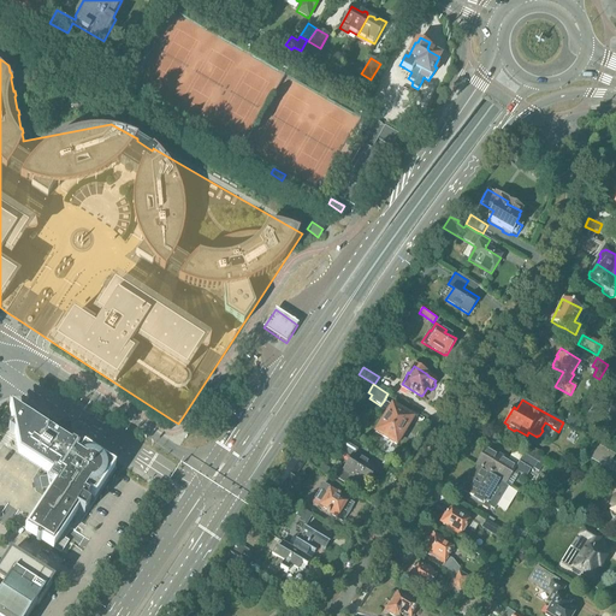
[(385,415),(375,432),(395,445),(412,419),(391,406),(385,415)]
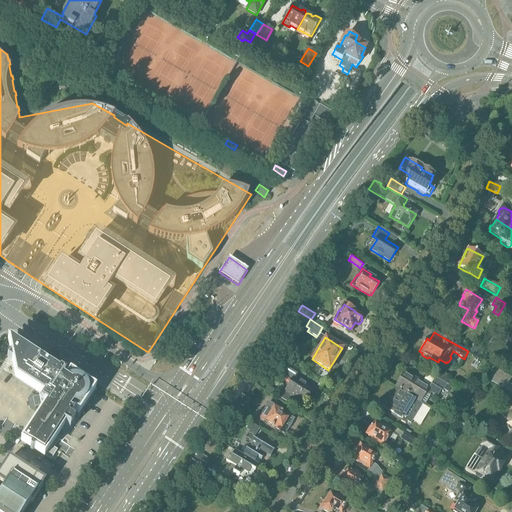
[(34,451),(44,457),(45,456),(68,420),(70,420),(74,415),(72,413),(73,412),(78,415),(95,389),(69,372),(66,378),(64,377),(65,375),(59,371),(59,372),(7,339),(10,355),(9,355),(8,355),(8,356),(7,356),(7,357),(7,358),(8,359),(12,361),(15,377),(34,390),(40,394),(39,396),(41,406),(43,407),(38,414),(21,441),(20,442),(30,448),(30,449),(30,450),(30,451),(31,452),(32,452),(33,452),(34,451)]
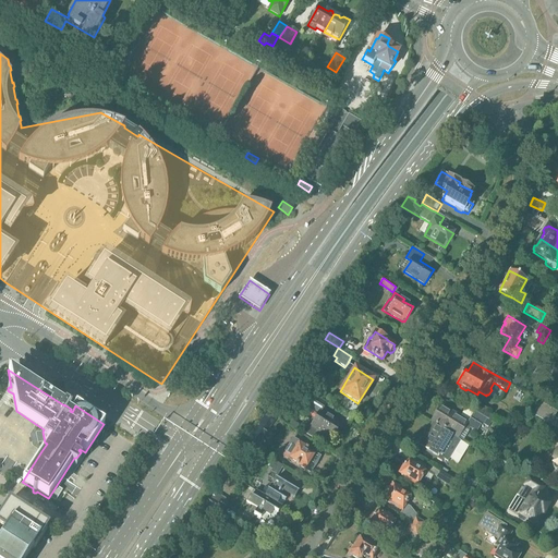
[(513,379),(511,383),(518,386),(520,383),(522,378),(517,374),(513,379)]
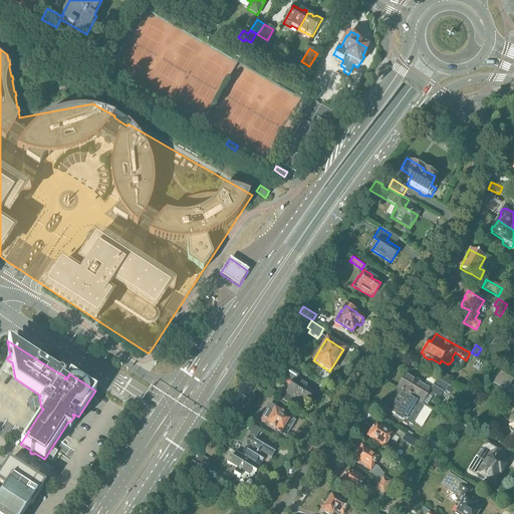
[(282,391),(278,398),(289,405),(294,397),(298,399),(297,400),(304,405),(304,406),(313,392),(306,388),(308,386),(296,378),(297,377),(296,377),(299,373),(284,362),(278,371),(293,381),(286,393),(282,391)]
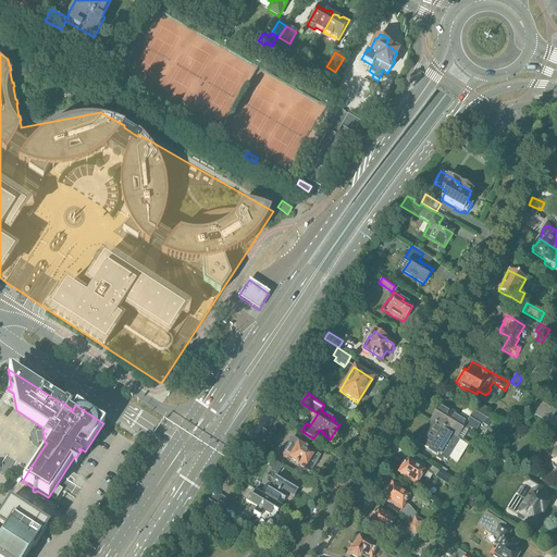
[(536,409),(533,416),(556,429),(556,420),(553,417),(556,411),(554,411),(540,403),(540,404),(536,409)]
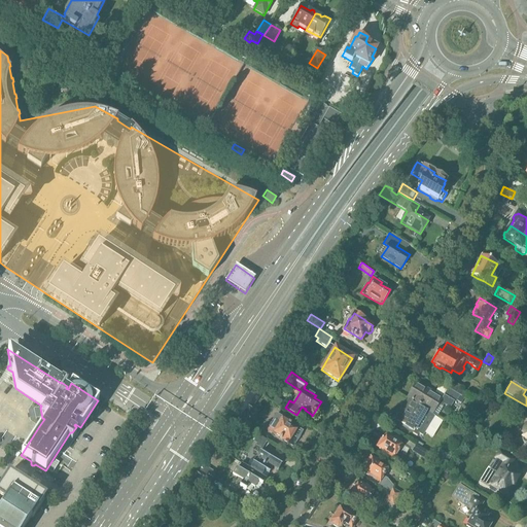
[(453,382),(449,389),(452,391),(461,397),(464,393),(460,390),(462,387),(453,382)]
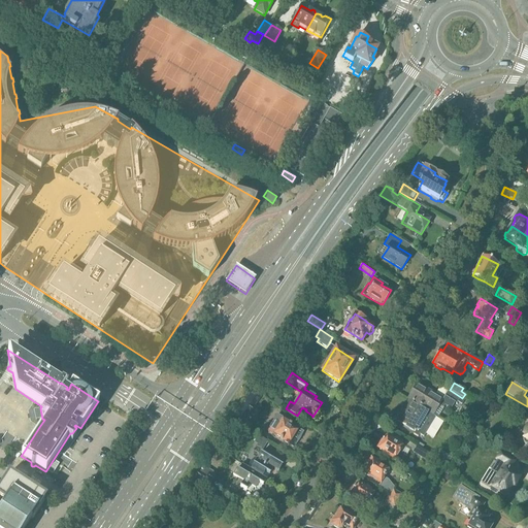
[(417,384),(408,399),(410,400),(428,410),(436,417),(443,405),(451,408),(455,402),(456,403),(457,402),(462,404),(463,402),(465,399),(463,398),(462,398),(453,392),(450,390),(449,390),(442,400),(435,395),(417,384)]
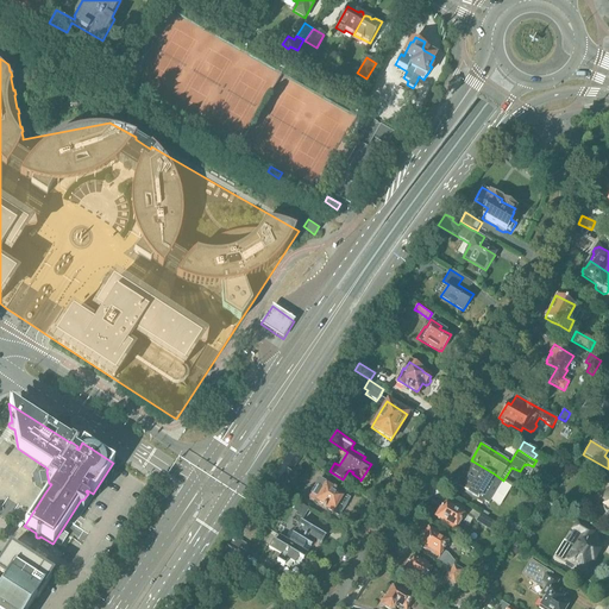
[(290,451),(284,460),(294,468),(301,458),(290,451)]
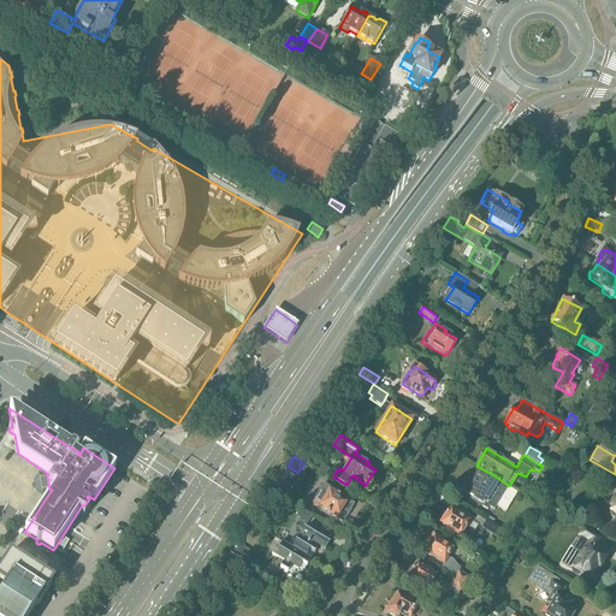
[(323,465),(319,471),(327,474),(330,469),(323,465)]
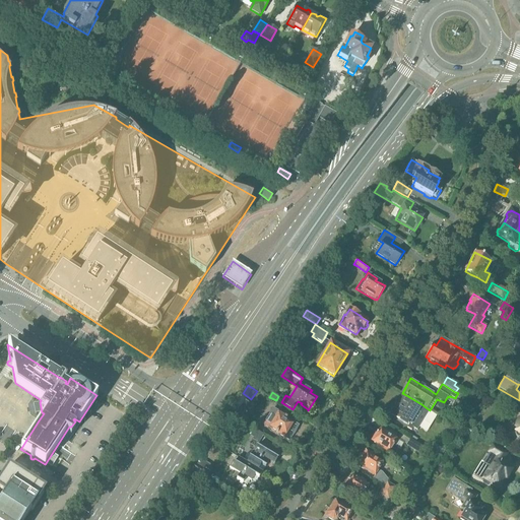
[(397,406),(391,414),(409,426),(407,428),(411,431),(413,429),(417,431),(430,410),(421,404),(404,394),(400,401),(398,400),(395,405),(397,406)]
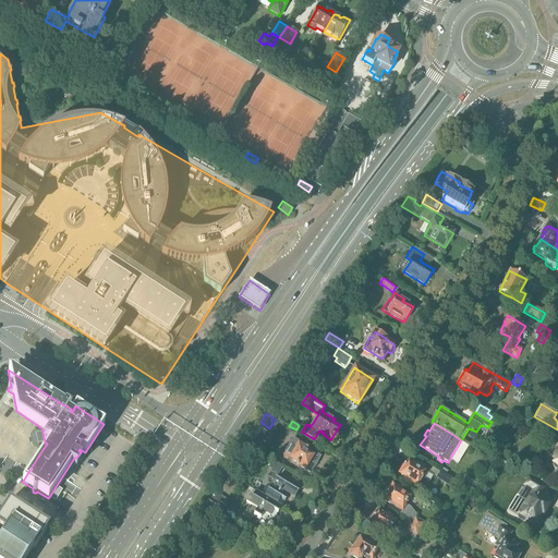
[(253,432),(247,440),(256,447),(263,438),(253,432)]
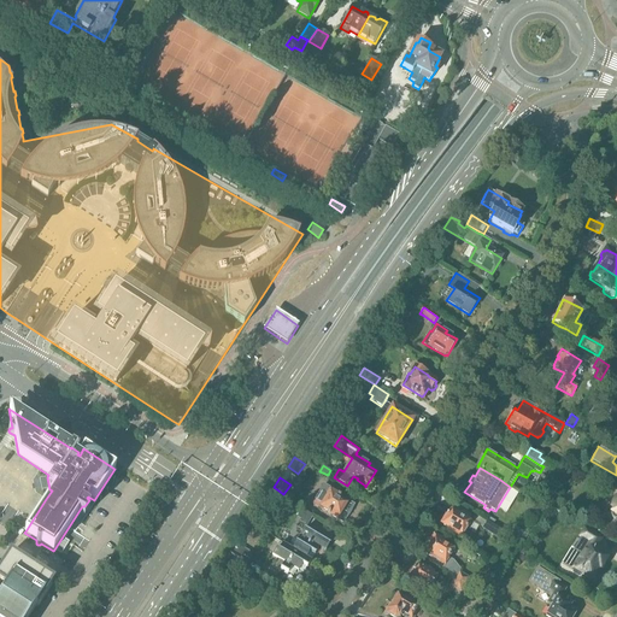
[(319,492),(312,504),(318,507),(344,523),(354,505),(323,486),(319,492)]
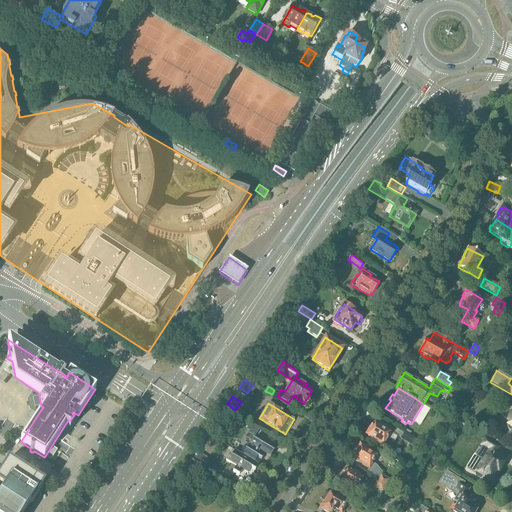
[(226,407),(222,412),(232,419),(236,414),(226,407)]
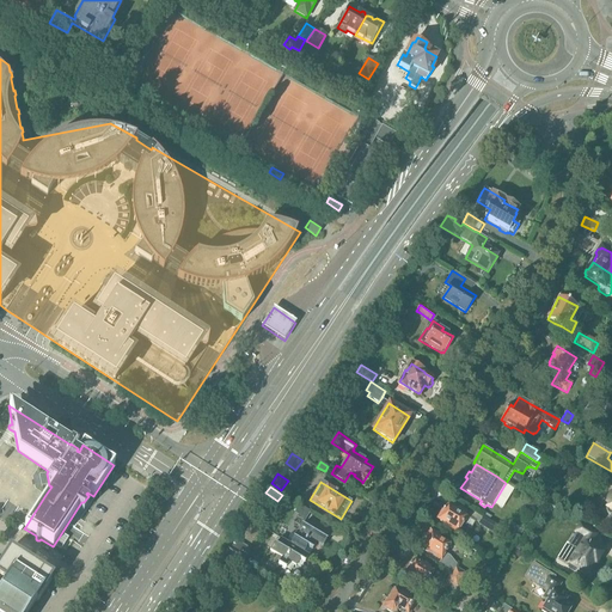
[(442,512),(438,520),(456,531),(457,532),(458,531),(465,536),(467,531),(469,530),(470,531),(475,522),(448,507),(445,510),(444,509),(442,512)]
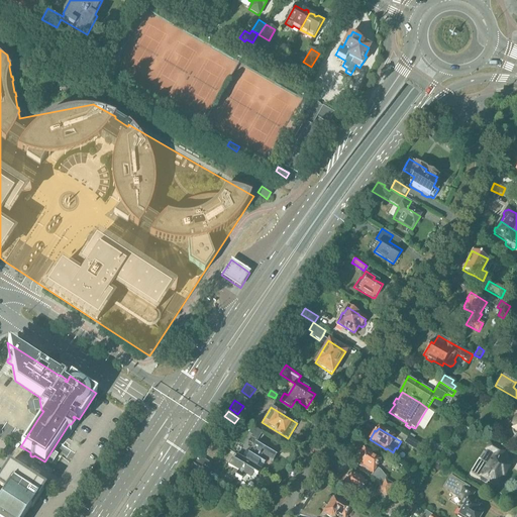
[(408,437),(404,443),(412,448),(421,454),(424,456),(426,455),(429,450),(408,437)]
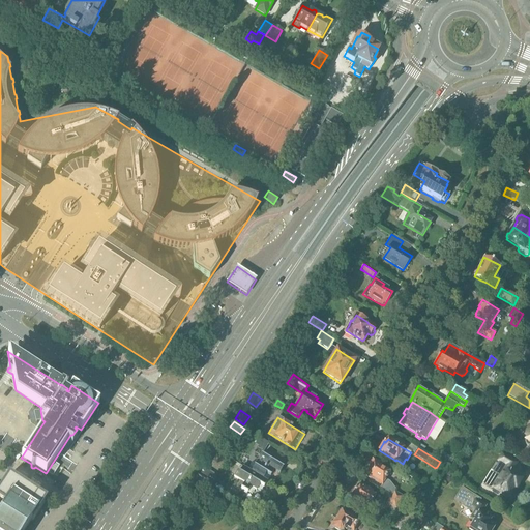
[(442,453),(439,460),(449,466),(453,461),(450,459),(446,455),(442,453)]
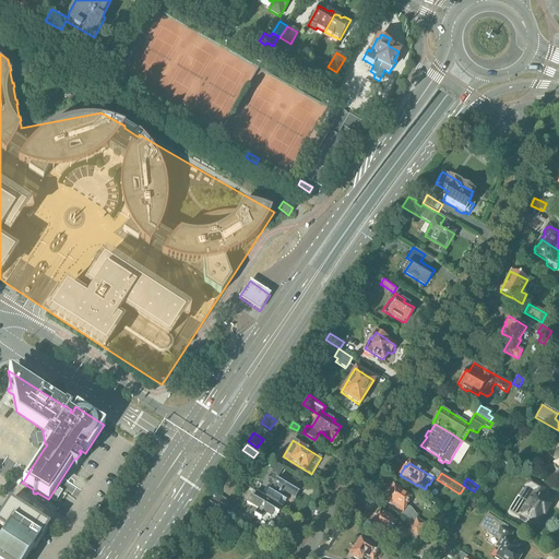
[(524,501),(518,511),(519,512),(526,516),(525,519),(528,521),(535,525),(542,515),(544,518),(545,515),(546,515),(548,512),(548,510),(552,502),(540,495),(545,489),(539,485),(534,483),(530,479),(530,478),(524,486),(525,486),(527,487),(527,488),(520,499),(524,501)]
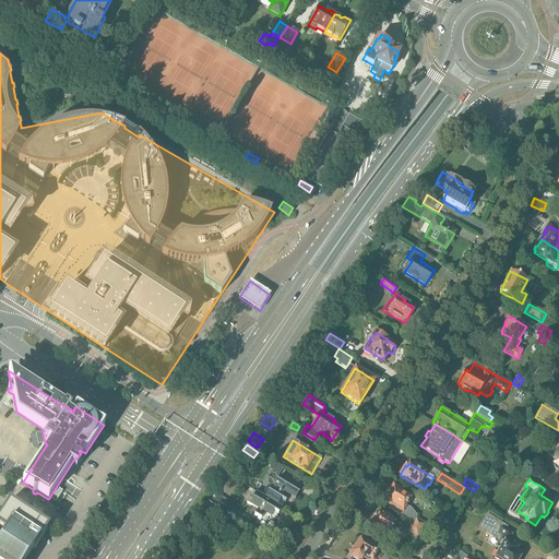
[(265,487),(261,495),(282,508),(285,502),(289,496),(295,500),(298,494),(285,485),(276,479),(272,485),(270,490),(265,487)]
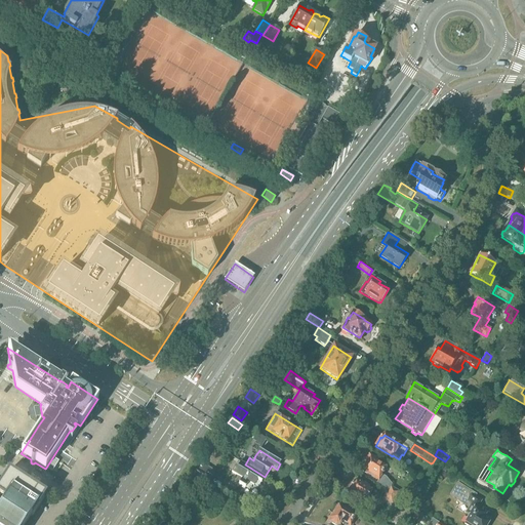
[(364,466),(362,471),(377,481),(389,487),(391,484),(386,478),(381,475),(386,468),(368,456),(363,466),(364,466)]
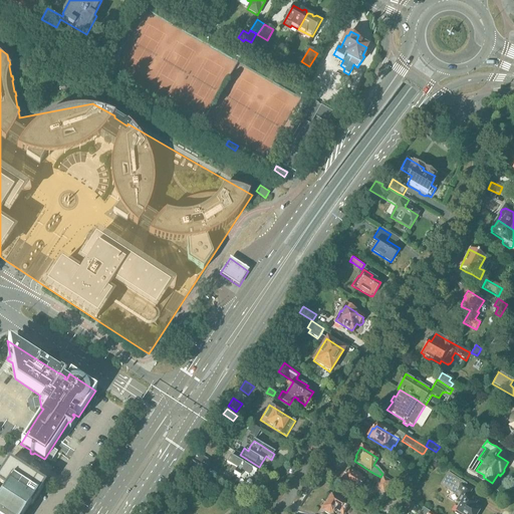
[(230,456),(227,462),(233,466),(230,473),(239,479),(240,478),(243,473),(248,476),(252,470),(256,473),(259,467),(240,455),(238,454),(234,459),(230,456)]
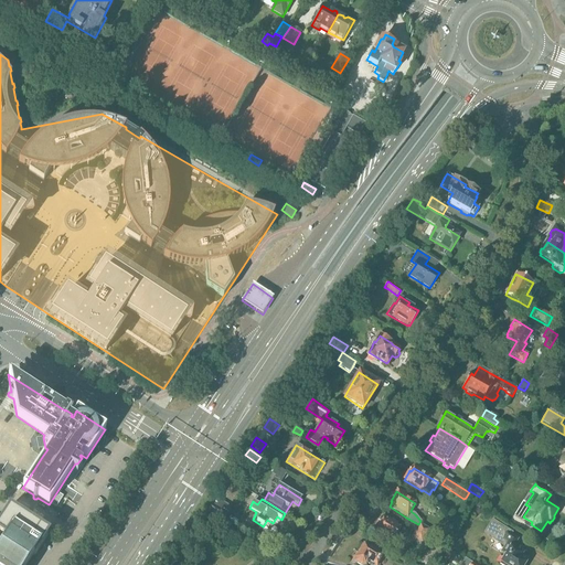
[(213,504),(210,510),(224,520),(227,513),(213,504)]
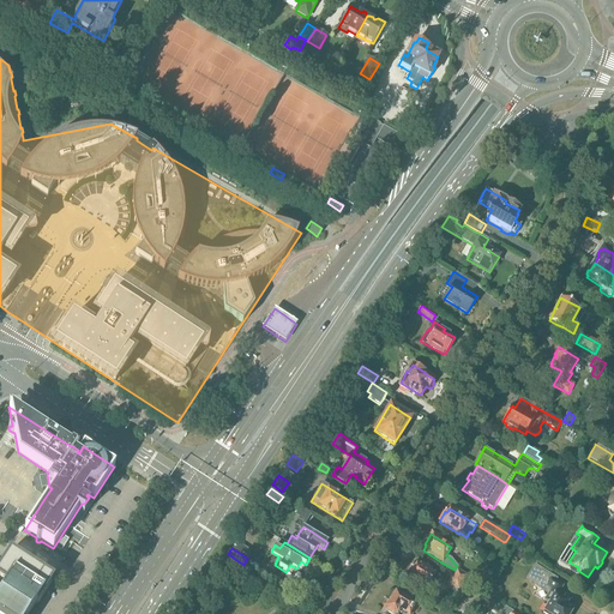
[(0,613),(28,613),(36,602),(38,603),(52,582),(50,581),(52,578),(49,577),(50,576),(14,552),(13,554),(11,553),(10,554),(7,553),(0,565),(0,578),(1,579),(0,581),(0,582),(5,585),(0,593),(0,613)]
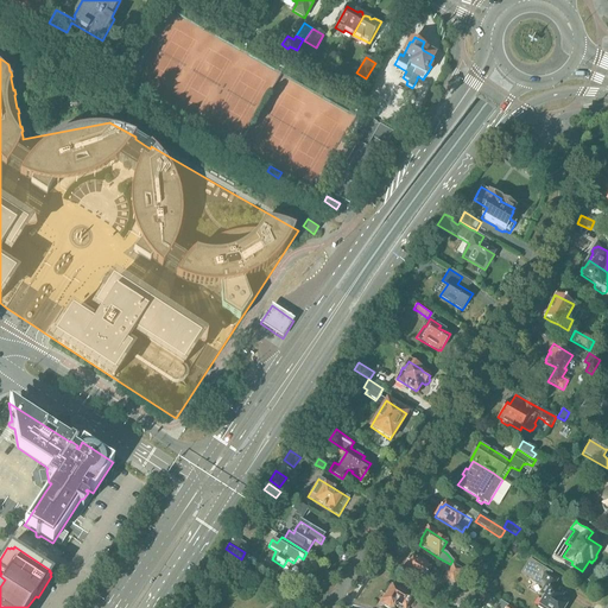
[(406,562),(401,570),(422,582),(428,575),(431,577),(436,575),(437,572),(411,556),(409,561),(407,561),(406,562)]
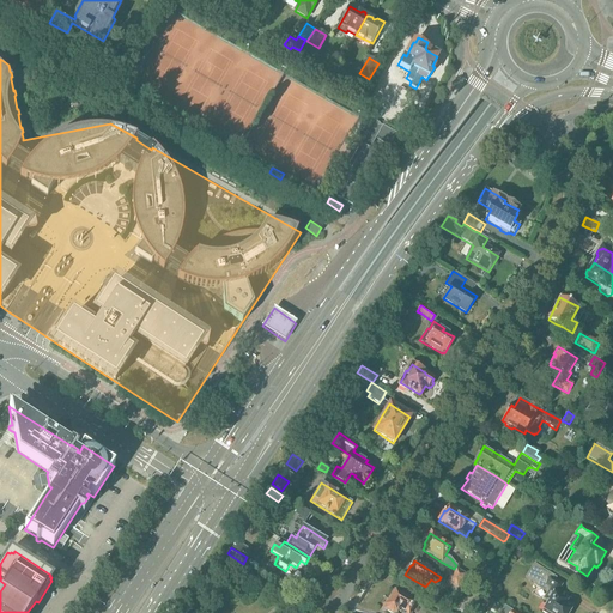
[(535,565),(528,576),(541,584),(540,587),(548,593),(545,600),(548,602),(542,612),(569,612),(572,607),(565,602),(556,595),(562,584),(554,581),(556,577),(535,565)]
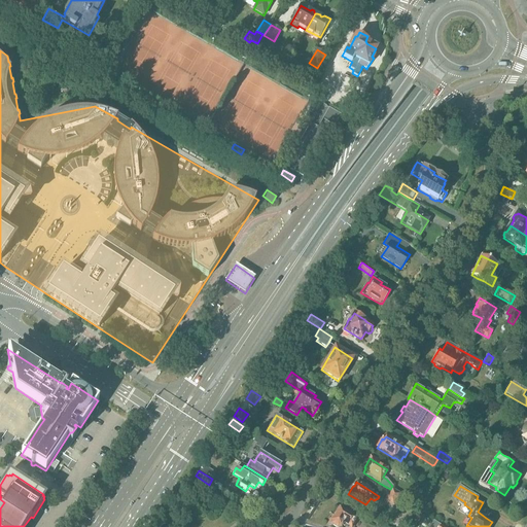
[(188,489),(184,495),(190,499),(195,493),(188,489)]
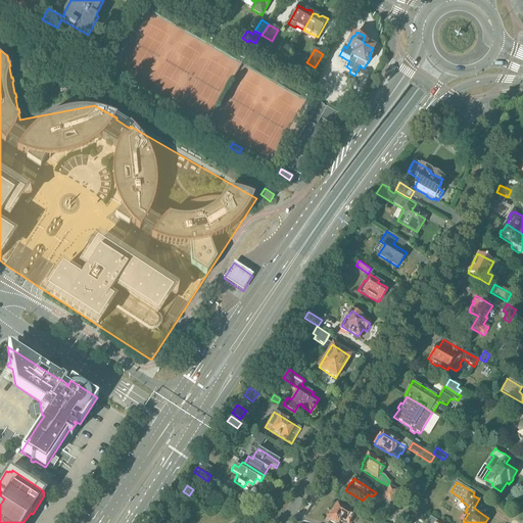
[(387,485),(384,490),(394,496),(397,491),(387,485)]
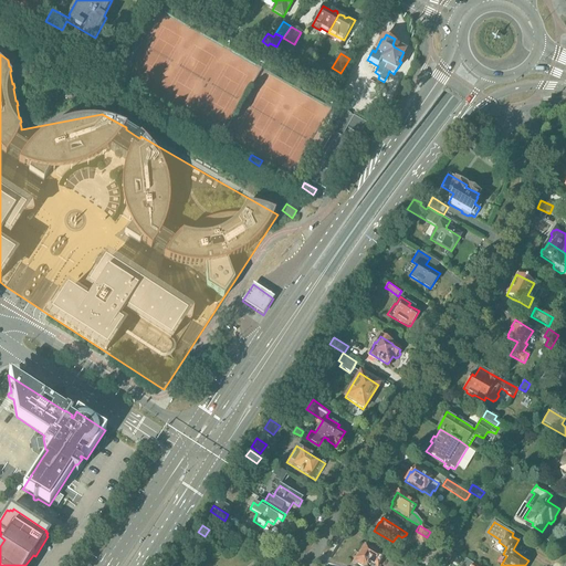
[(416,531),(412,536),(432,549),(436,543),(427,537),(416,531)]
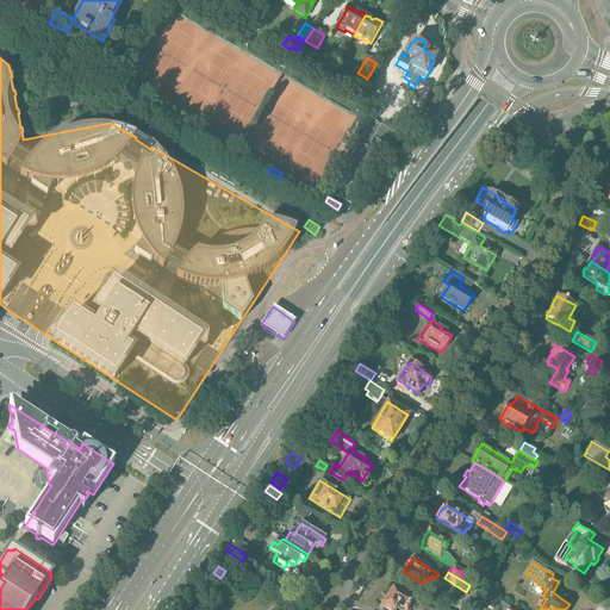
[(387,597),(383,603),(384,608),(387,609),(393,609),(394,609),(396,608),(400,609),(406,609),(414,599),(392,587),(387,596),(387,597)]
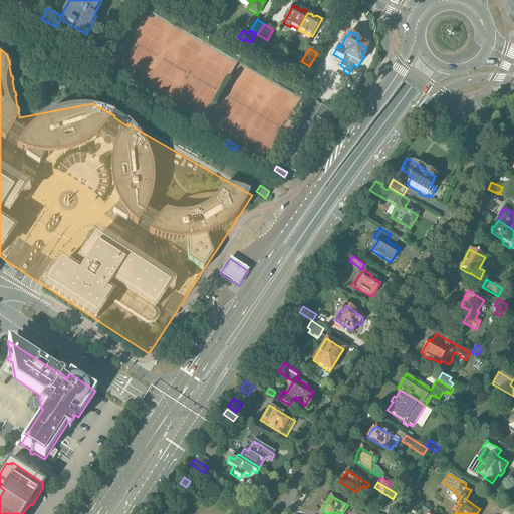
[(169,501),(162,512),(164,513),(174,513),(176,513),(172,510),(175,505),(169,501)]
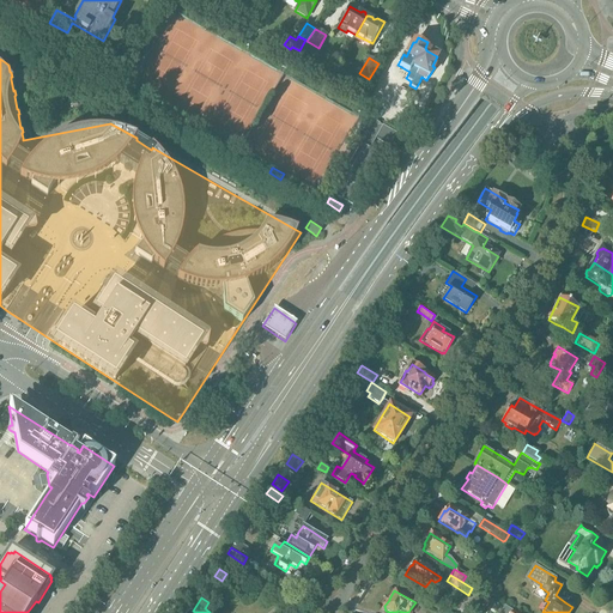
[(486,598),(481,606),(487,611),(493,601),(486,598)]
